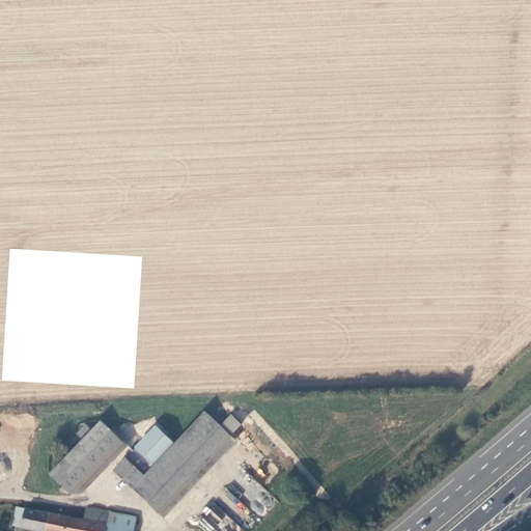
[(205,411),(171,448),(155,465),(137,448),(114,472),(159,512),(231,435),(205,411)]
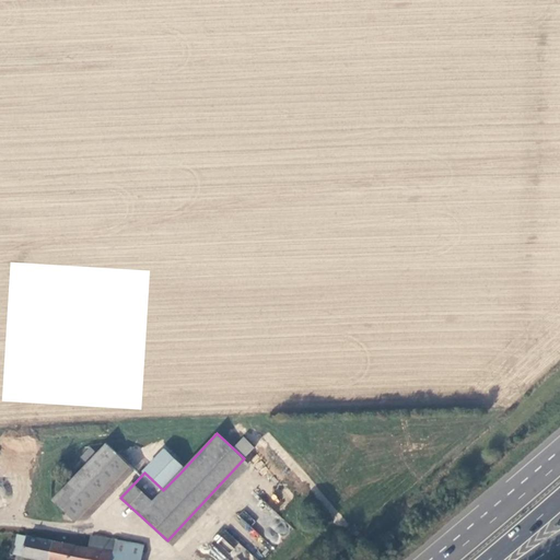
[(96,454),(85,465),(54,499),(76,520),(129,465),(107,443),(96,454)]
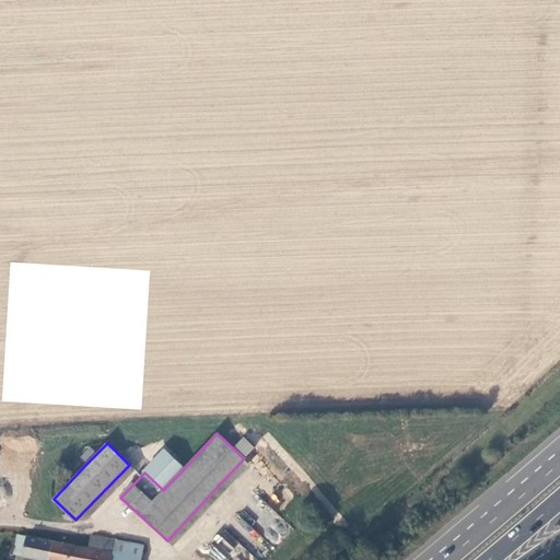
[(80,459),(85,465),(96,454),(90,448),(80,459)]
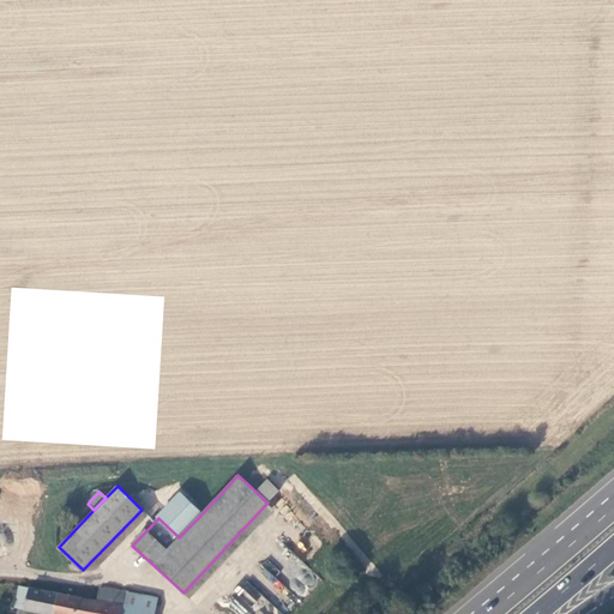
[(179,537),(198,518),(176,498),(158,518),(179,537)]
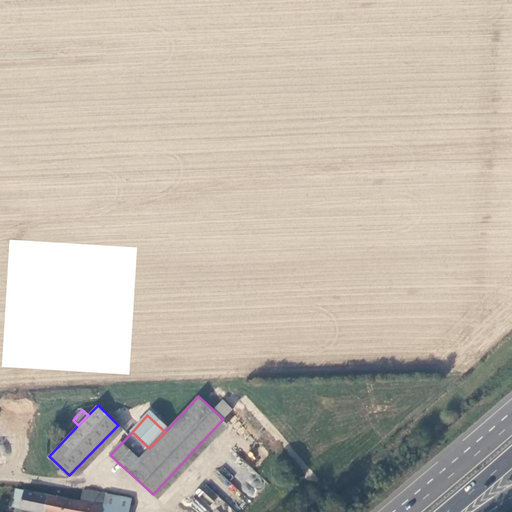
[(189,501),(199,511),(205,511),(209,509),(212,511),(233,511),(207,484),(189,501)]
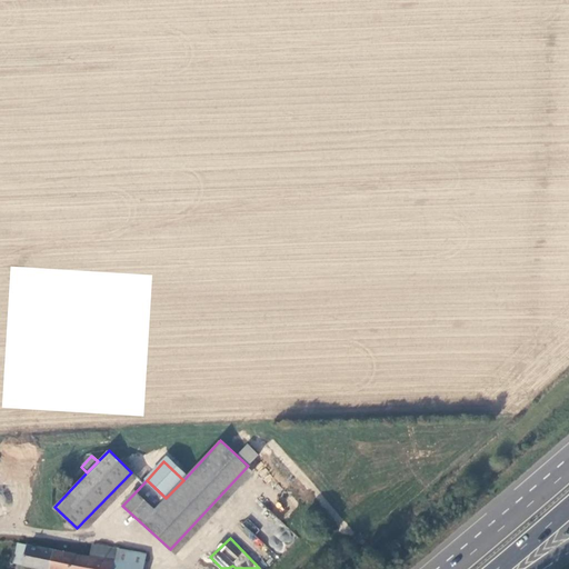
[(118,568),(122,551),(91,545),(89,559),(18,546),(16,565),(36,568),(118,568)]
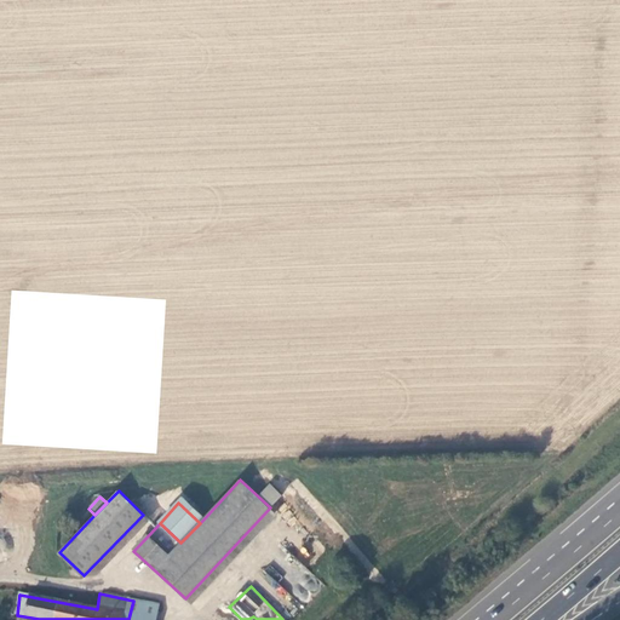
[(159,619),(162,607),(133,601),(128,619),(159,619)]
